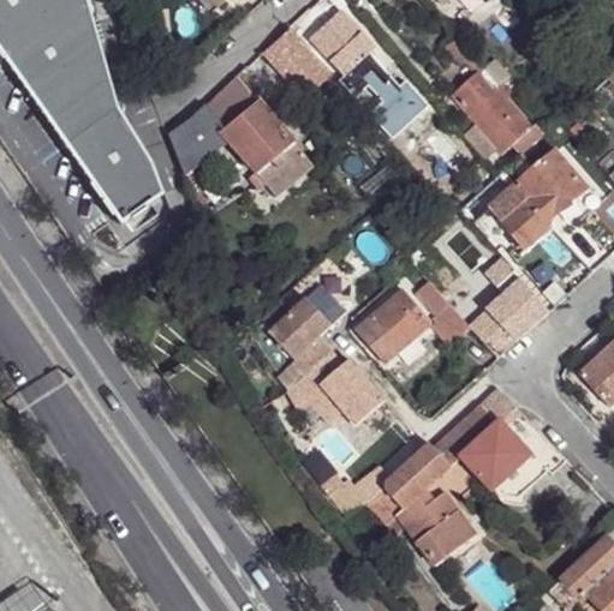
[(0,73),(109,231),(153,201),(113,101),(78,0),(0,0),(0,73)]
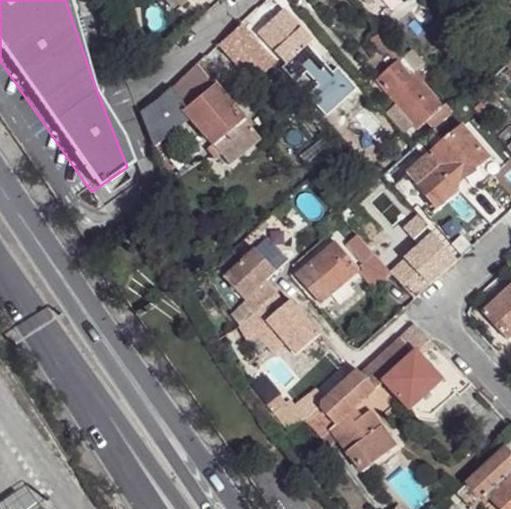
[(259,0),(245,13),(266,38),(261,44),(265,48),(267,51),(272,47),(284,60),(279,64),(292,80),(320,54),(306,39),(309,37),(276,0),(259,0)]
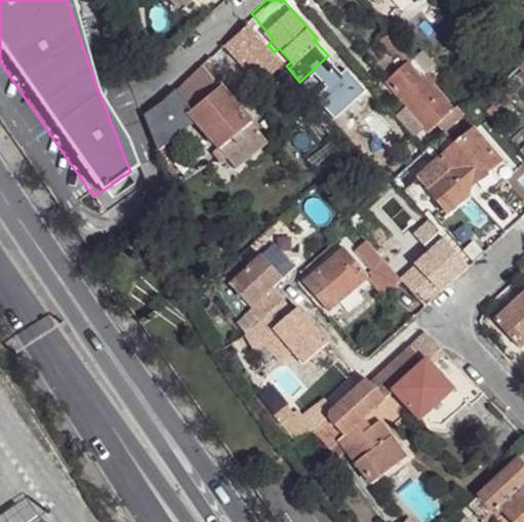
[(251,13),(246,19),(268,45),(273,39),(251,13)]
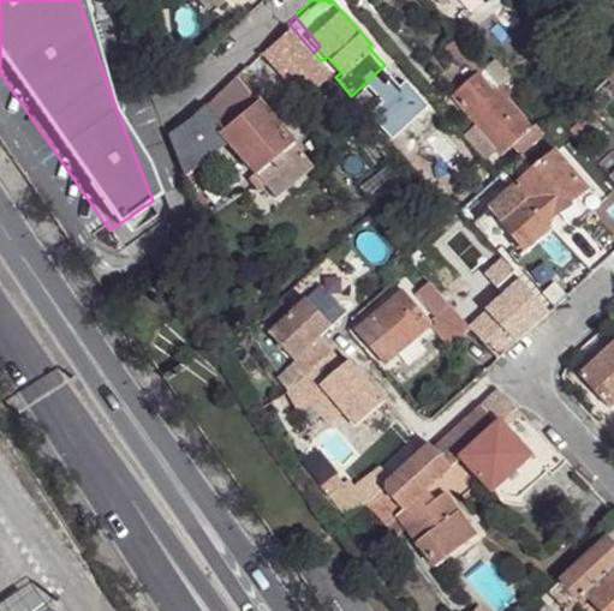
[(314,53),(288,23),(267,42),(299,76),(319,58),(314,53)]
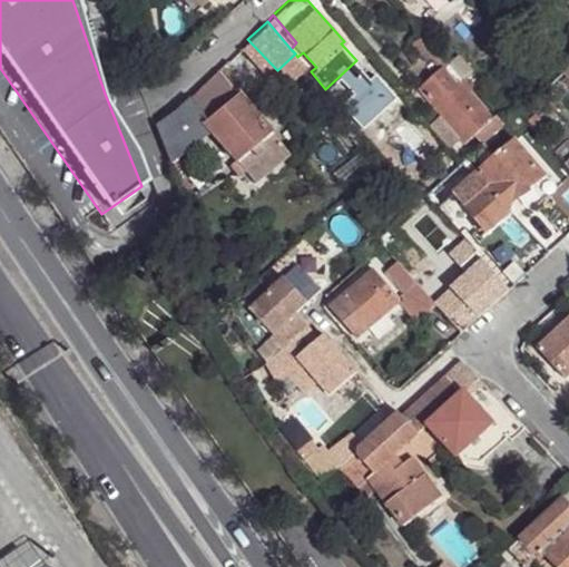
[(420,48),(429,40),(420,30),(408,41),(417,52),(420,48)]
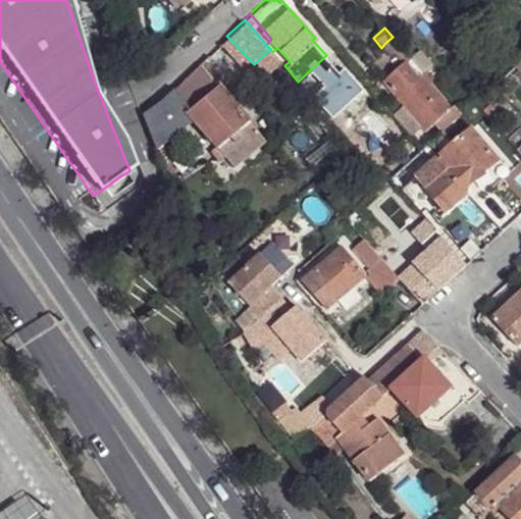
[(407,54),(403,49),(393,37),(384,44),(401,63),(409,56),(407,54)]
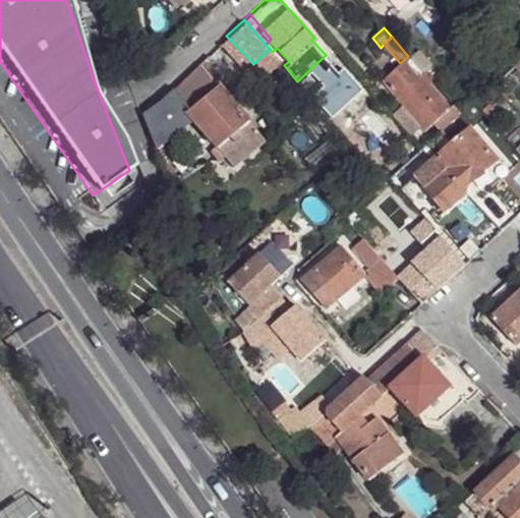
[(413,47),(410,43),(402,49),(406,54),(413,47)]
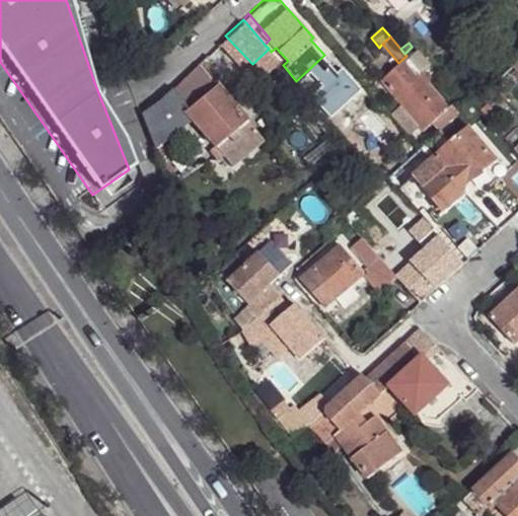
[(416,51),(412,47),(404,54),(407,56),(408,57),(416,51)]
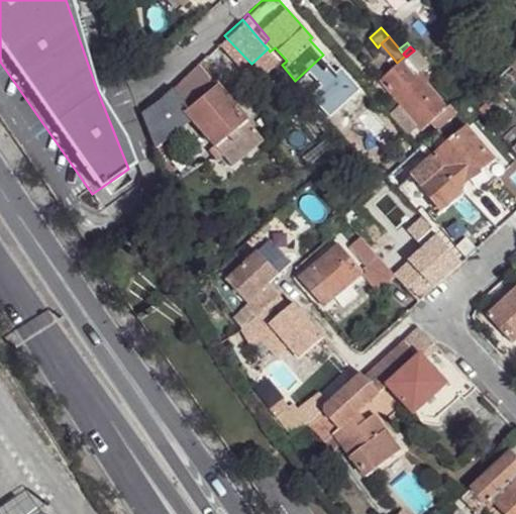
[(267,54),(258,62),(265,72),(275,65),(267,54)]
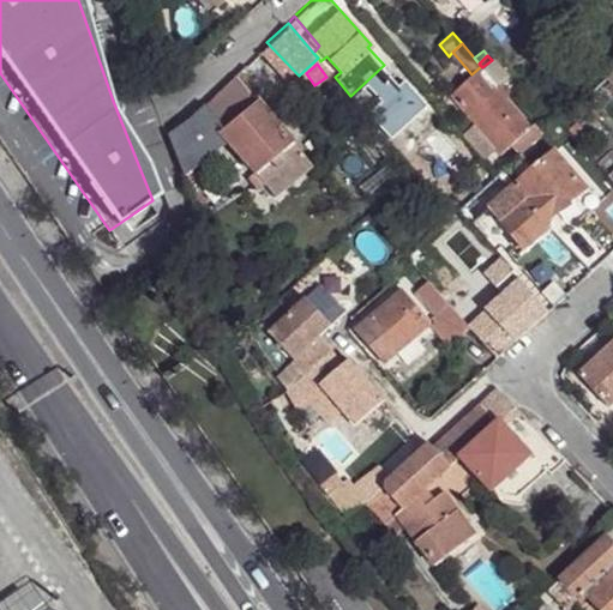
[(499,86),(482,67),(481,66),(472,74),(449,94),(474,122),(494,146),(499,152),(510,144),(517,152),(539,134),(540,132),(533,124),(528,126),(496,88),(499,86)]
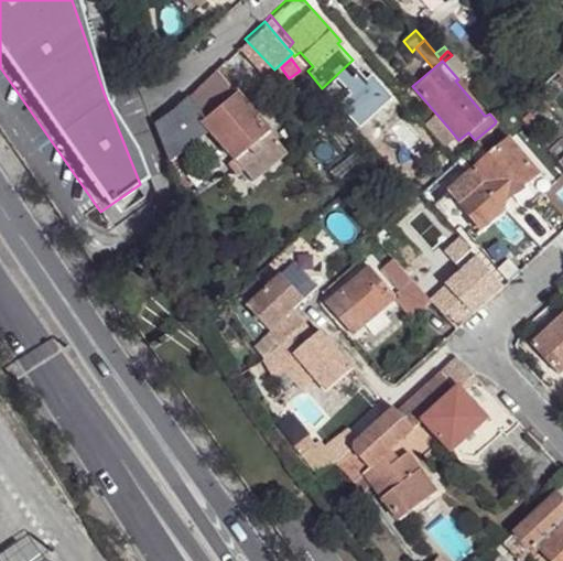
[(199,117),(204,121),(233,157),(226,162),(234,172),(241,166),(250,176),(283,149),(234,88),(233,90),(213,68),(186,93),(204,114),(199,117)]
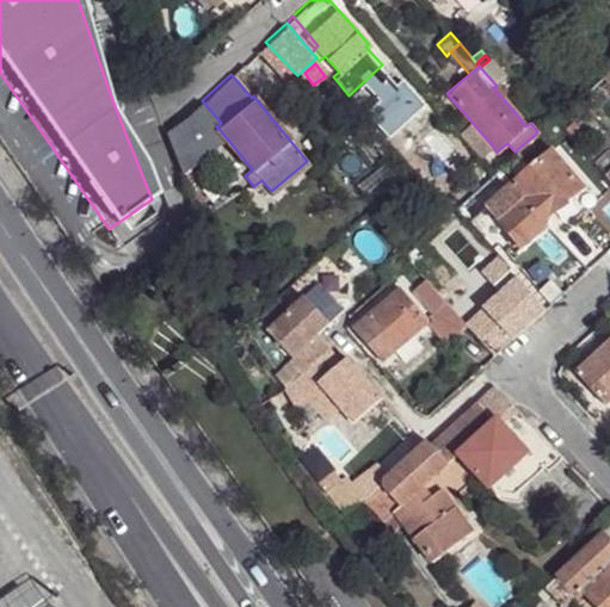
[(190,112),(165,129),(182,169),(189,163),(222,137),(219,134),(221,131),(216,127),(221,123),(202,100),(190,112)]
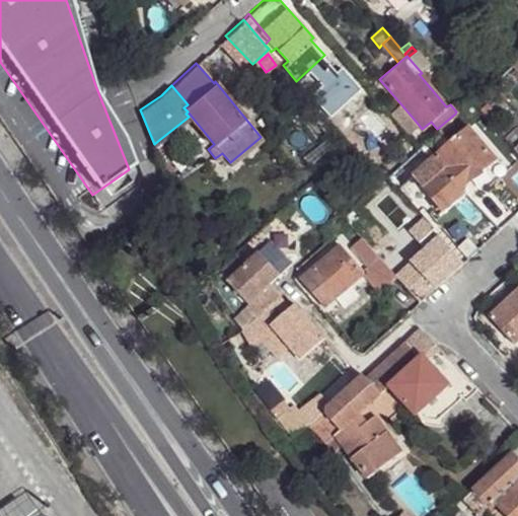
[(311,95),(341,130),(349,123),(337,109),(339,107),(321,86),(311,95)]
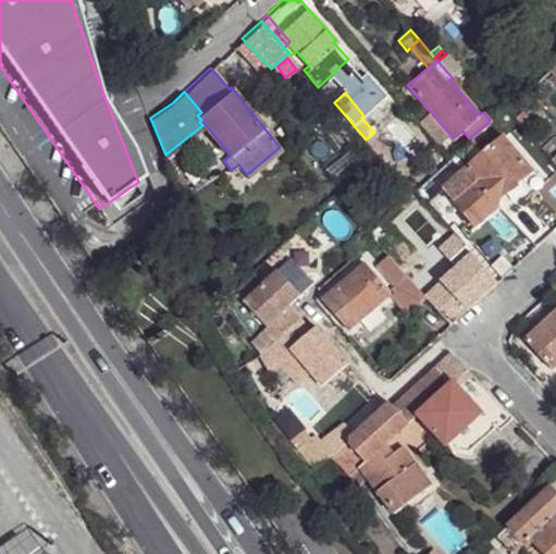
[(439,143),(448,133),(430,111),(419,121),(439,143)]
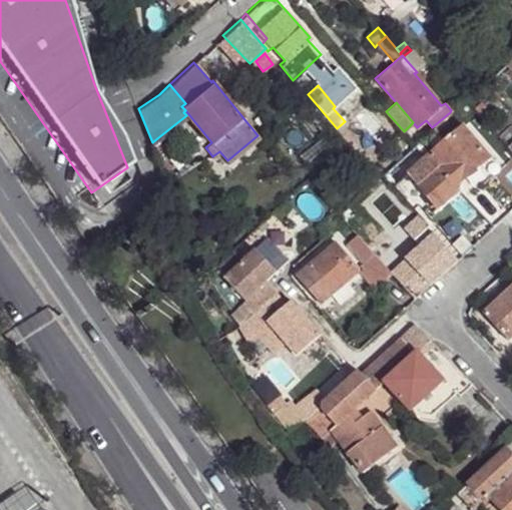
[(488,153),(460,123),(408,171),(438,204),(459,186),(456,182),(488,153)]
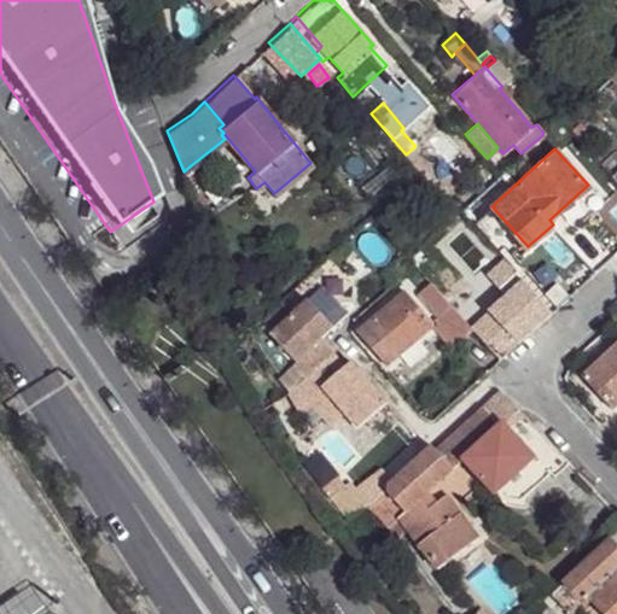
[(184,171),(201,217),(208,211),(191,165),(184,171)]
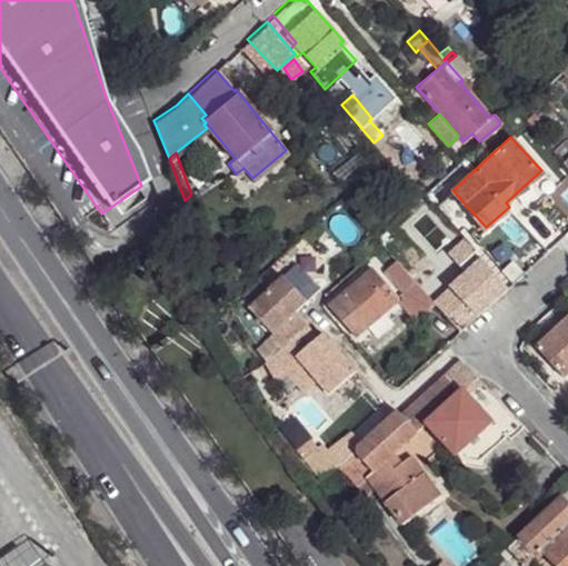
[(456,280),(418,236),(396,255),(434,299),(456,280)]
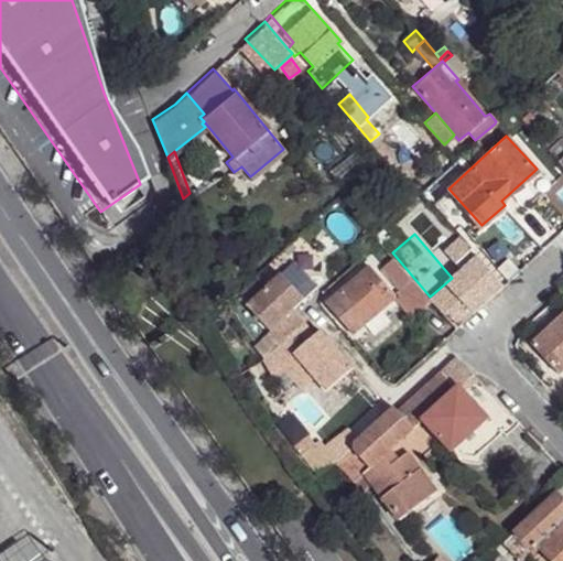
[(418,288),(389,254),(379,261),(399,284),(396,289),(398,292),(396,295),(409,312),(428,297),(418,288)]
